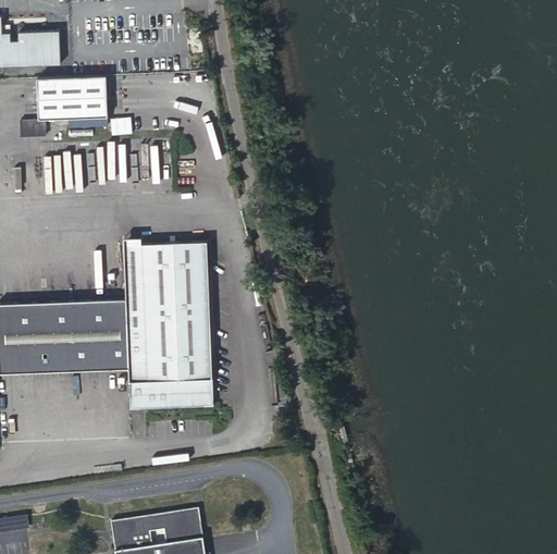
[(0,16),(0,66),(21,66),(20,41),(11,41),(11,33),(2,34),(2,25),(2,16),(0,16)]
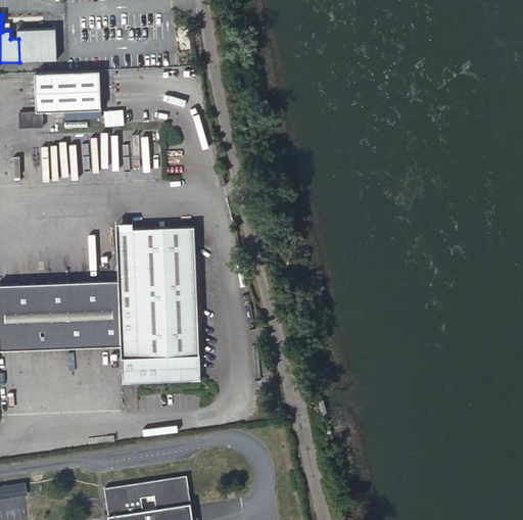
[(18,39),(19,62),(56,60),(55,30),(17,31),(18,39)]
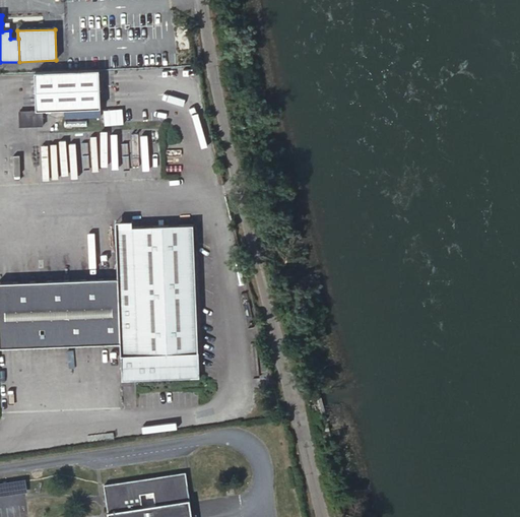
[(95,73),(31,75),(33,94),(33,113),(61,113),(61,121),(96,119),(96,93),(95,73)]
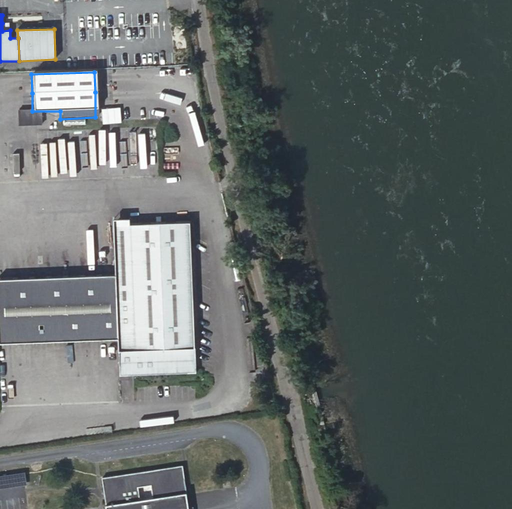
[(196,374),(191,223),(131,225),(114,225),(116,275),(0,279),(0,343),(119,339),(120,377),(196,374)]
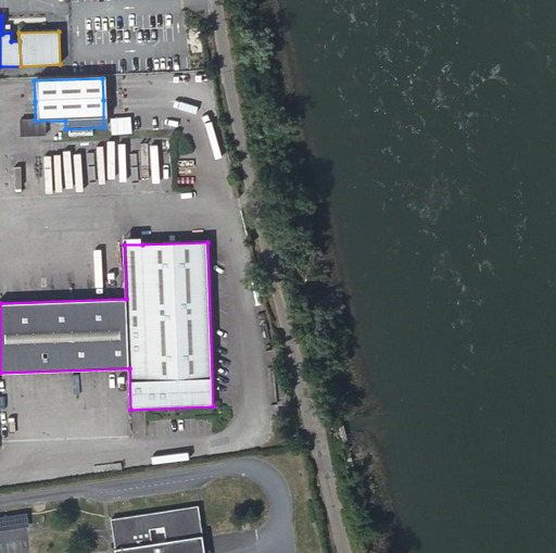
[(204,552),(198,505),(111,518),(115,552),(204,552)]
